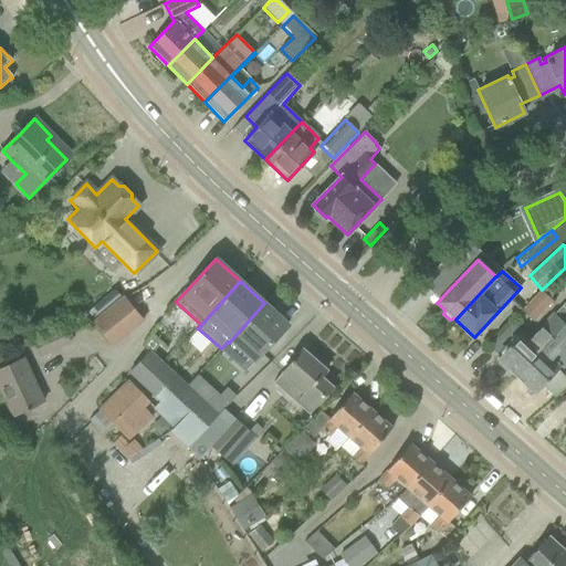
[(114,290),(93,306),(101,317),(93,323),(112,346),(143,321),(124,297),(122,300),(114,290)]
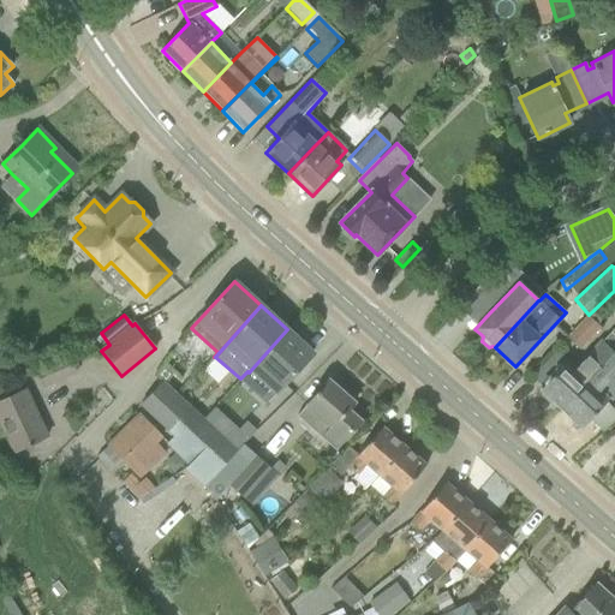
[(580,350),(601,328),(587,315),(567,338),(580,350)]
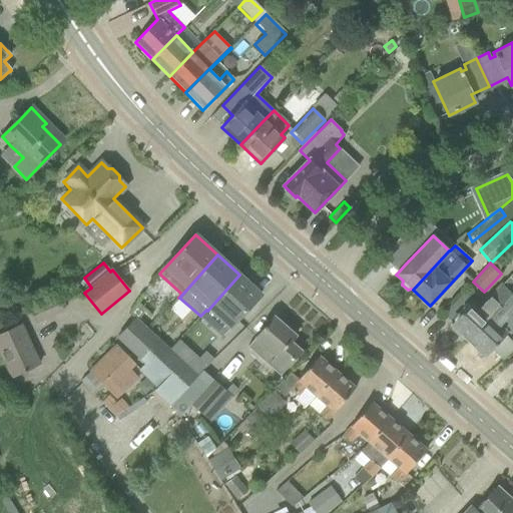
[(200,316),(199,318),(208,326),(215,318),(227,328),(228,329),(247,309),(261,295),(239,275),(207,311),(206,310),(200,316)]
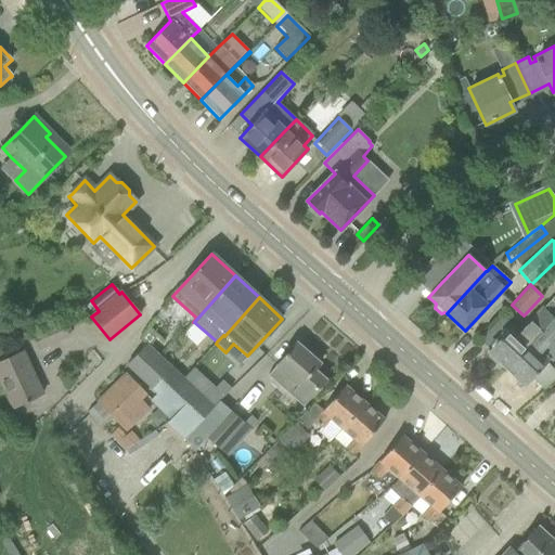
[(553,317),(554,314),(554,306),(550,302),(543,309),(540,307),(528,319),(531,322),(521,332),(513,324),(487,351),(505,369),(553,317)]
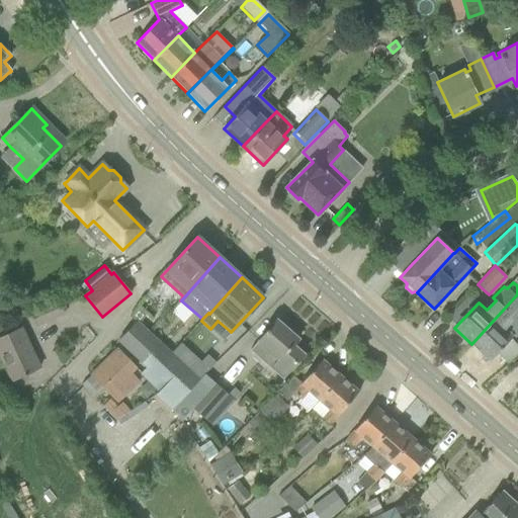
[(517,293),(516,295),(471,344),(490,361),(497,353),(498,352),(504,346),(511,339),(512,338),(517,331),(517,321),(515,319),(517,316),(517,293)]
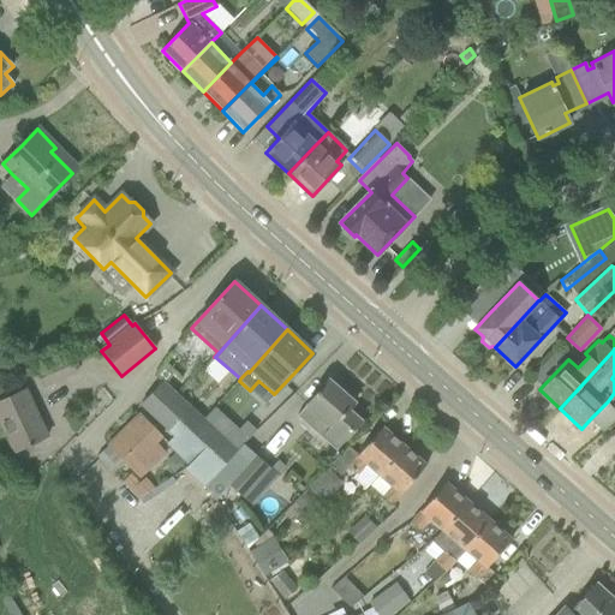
[(348,408),(354,402),(328,380),(305,406),(305,407),(297,418),(336,452),(363,421),(348,408)]
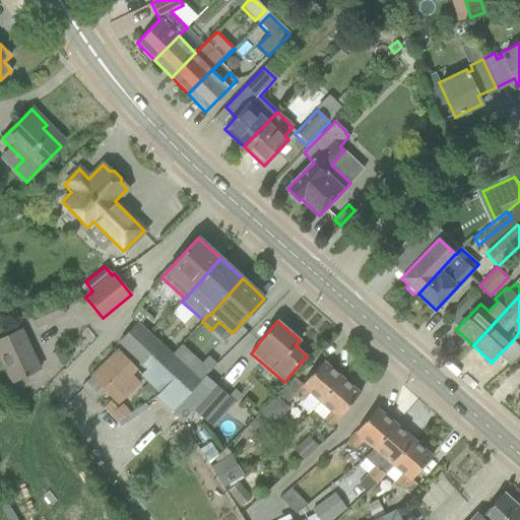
[(161,344),(151,336),(136,323),(119,342),(143,365),(161,344)]
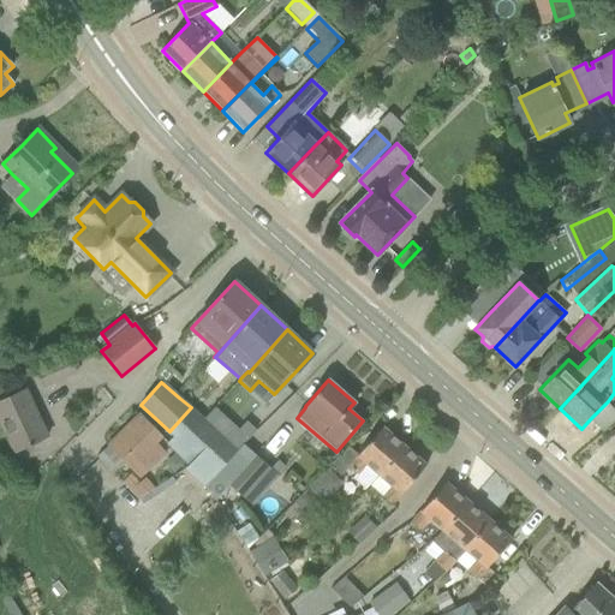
[(0,425),(13,453),(47,437),(25,390),(0,401),(0,425)]
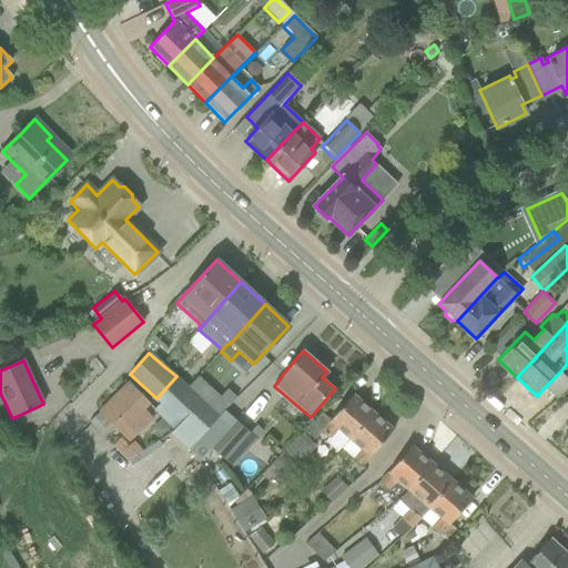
[(199,375),(188,387),(199,397),(199,398),(219,417),(224,411),(230,404),(220,395),(199,375)]
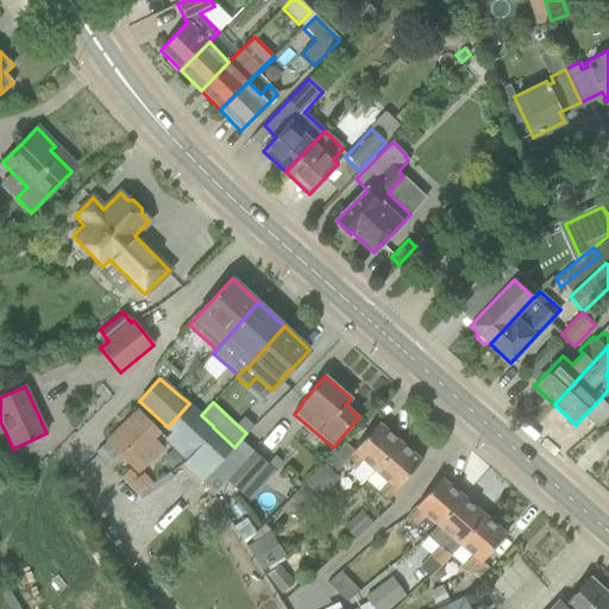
[(173,432),(165,440),(177,453),(184,446),(193,454),(181,465),(200,483),(201,482),(234,447),(213,427),(213,426),(201,415),(189,403),(168,427),(173,432)]
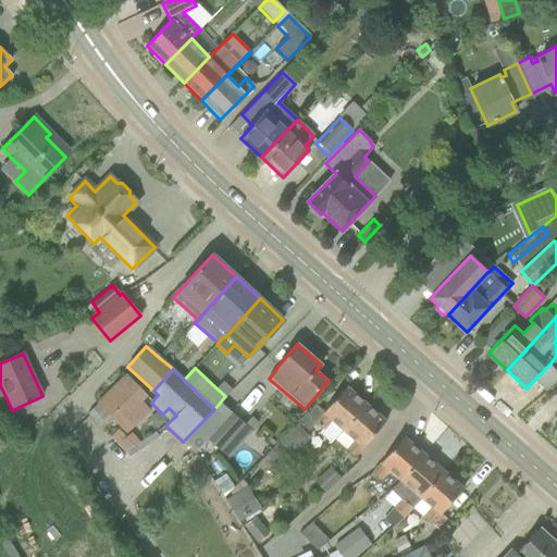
[(147,396),(141,392),(126,375),(98,404),(127,434),(151,411),(141,401),(147,396)]
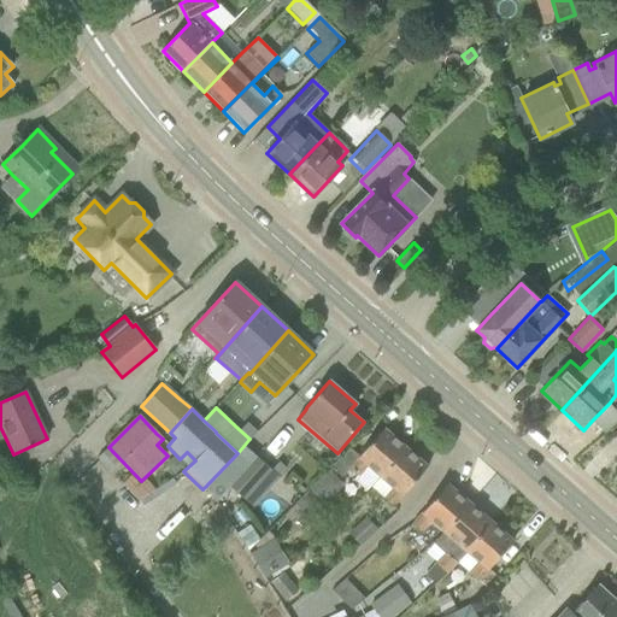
[(360,460),(351,471),(357,476),(353,480),(366,492),(370,487),(380,477),(405,447),(383,429),(368,447),(358,459),(360,460)]
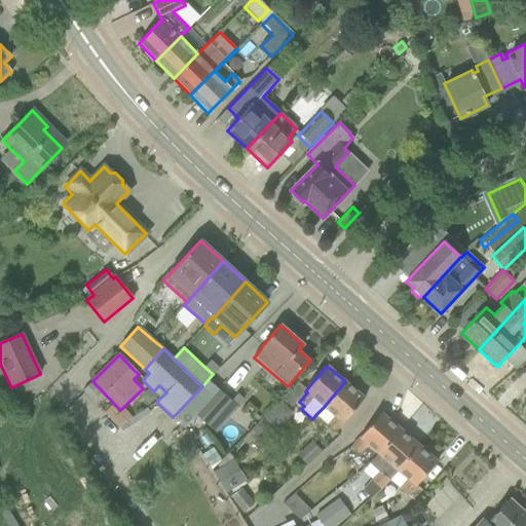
[(335,433),(365,398),(345,381),(324,407),(335,417),(328,426),(335,433)]
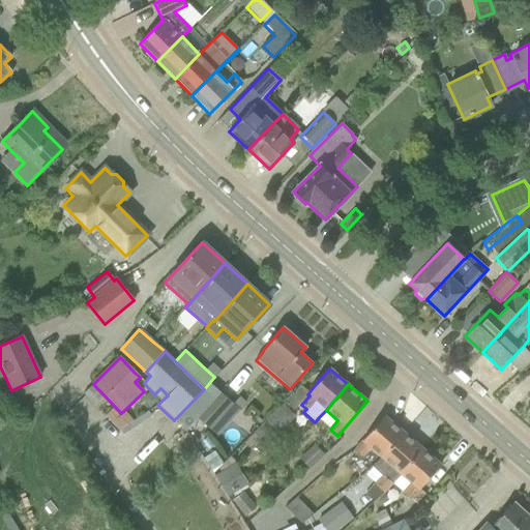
[(217,390),(196,417),(209,429),(231,402),(217,390)]
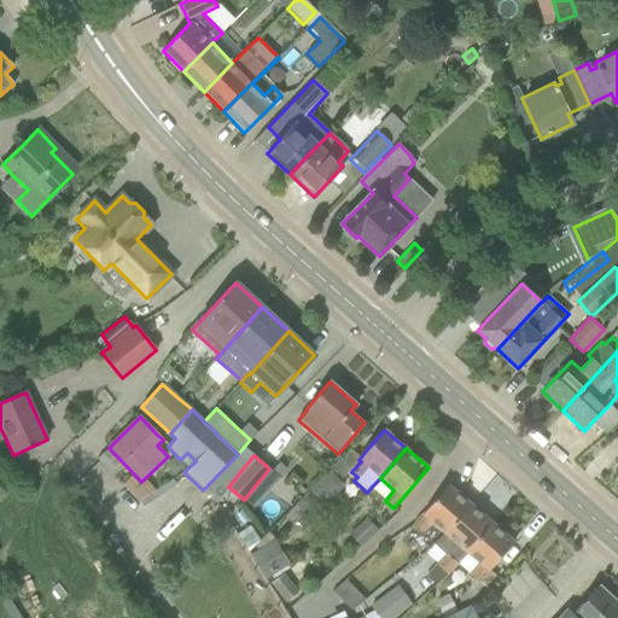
[(278,462),(272,470),(281,477),(287,470),(278,462)]
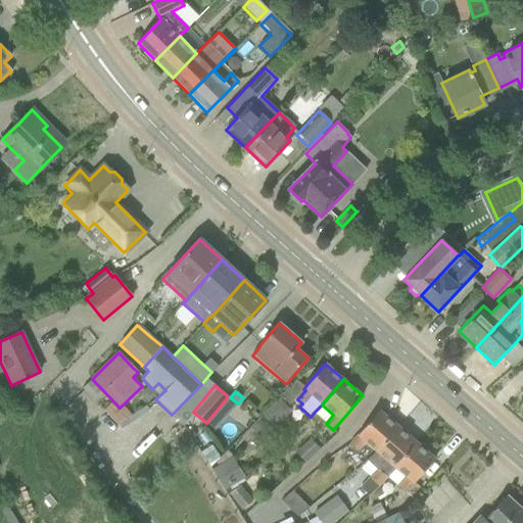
[(124,408),(119,412),(110,403),(103,411),(117,425),(132,416),(124,408)]
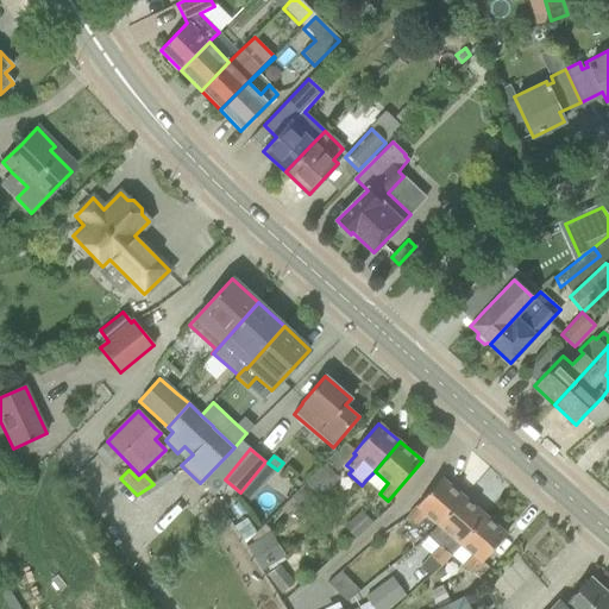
[(437,527),(463,497),(441,478),(407,518),(418,526),(425,518),(437,527)]
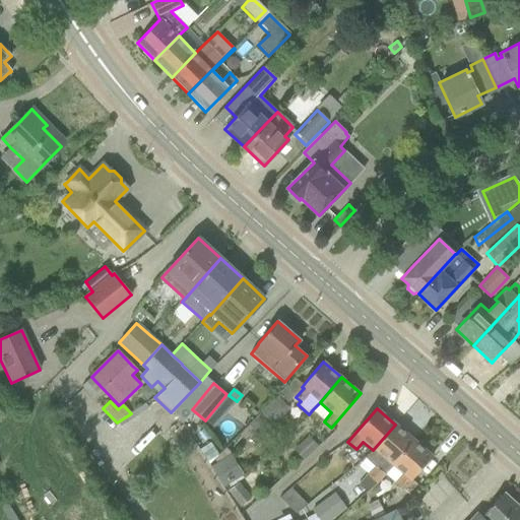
[(391,466),(414,440),(395,425),(373,450),(365,458),(374,467),(358,484),(368,493),(392,467),(391,466)]
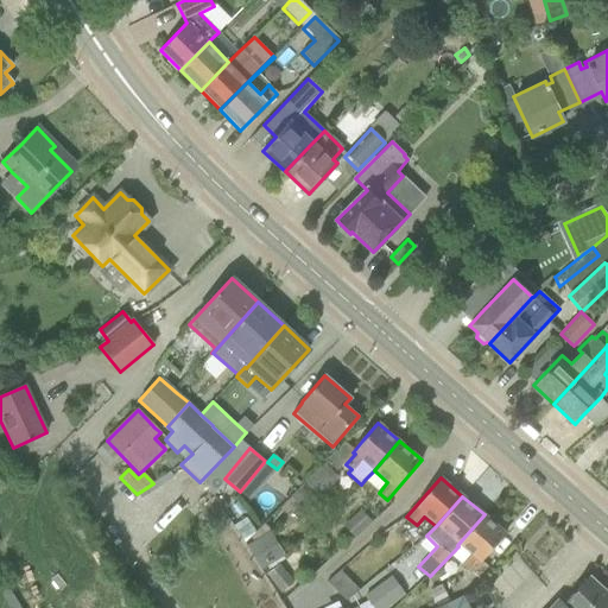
[(470,574),(506,533),(485,514),(457,545),(458,546),(469,556),(461,564),(470,574)]
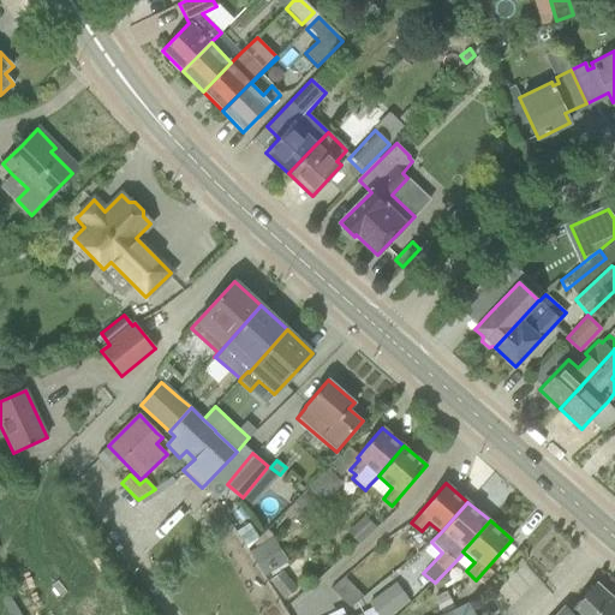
[(285,599),(297,590),(282,571),(270,580),(285,599)]
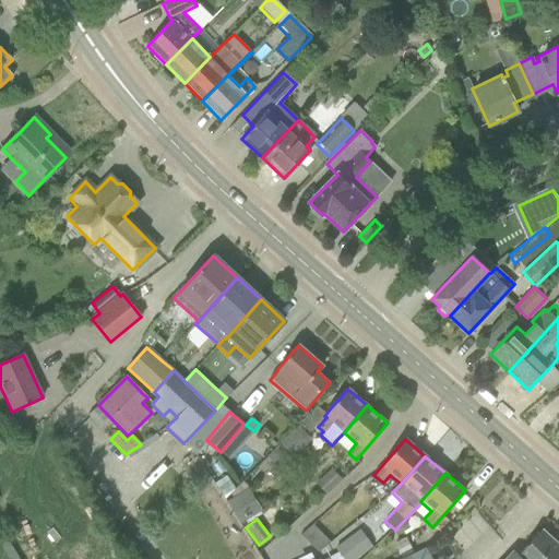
[(356,558),(372,547),(364,537),(359,530),(335,548),(343,558),(356,558)]
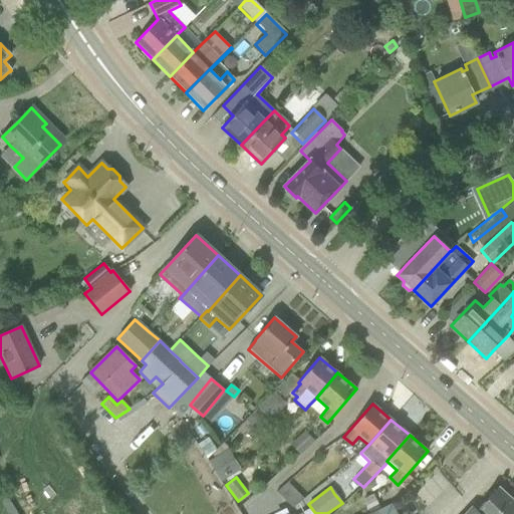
[(511,513),(513,511),(513,501),(498,487),(475,511),(472,507),(464,513),(511,513)]
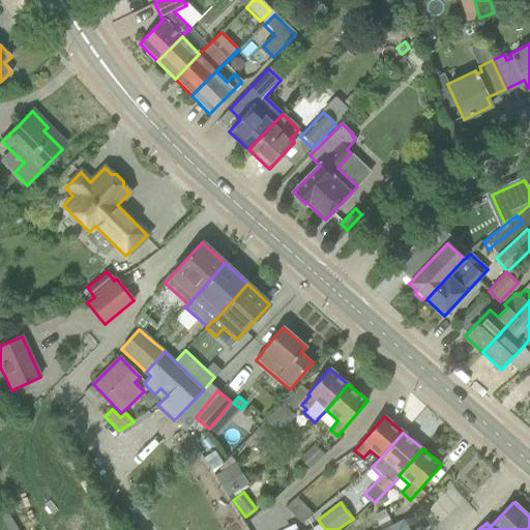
[(384,509),(374,514),(380,527),(390,521),(384,509)]
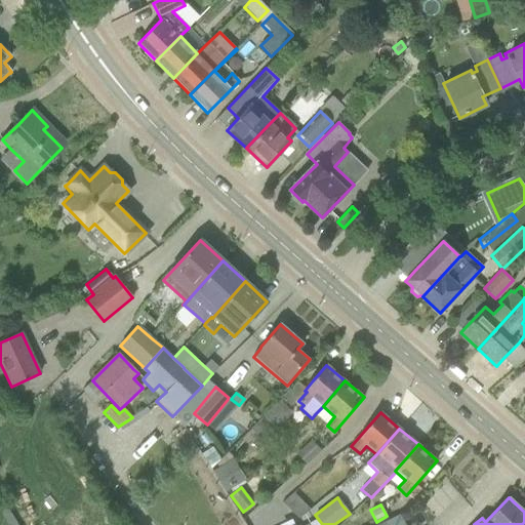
[(376,524),(371,513),(348,524),(346,520),(338,524),(376,524)]
